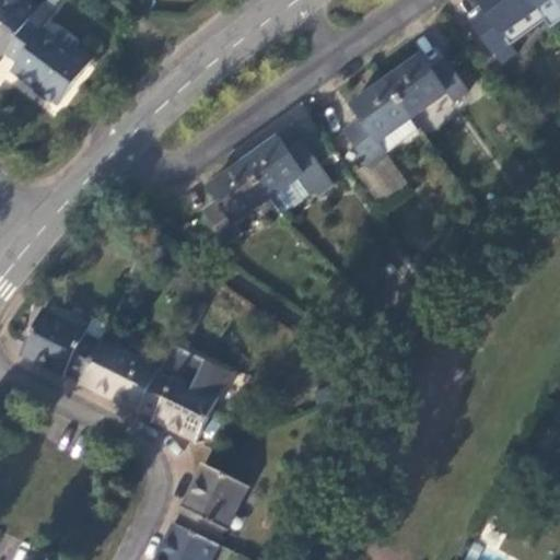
[(0,0),(0,53),(3,55),(6,53),(28,21),(33,14),(14,0),(0,0)]
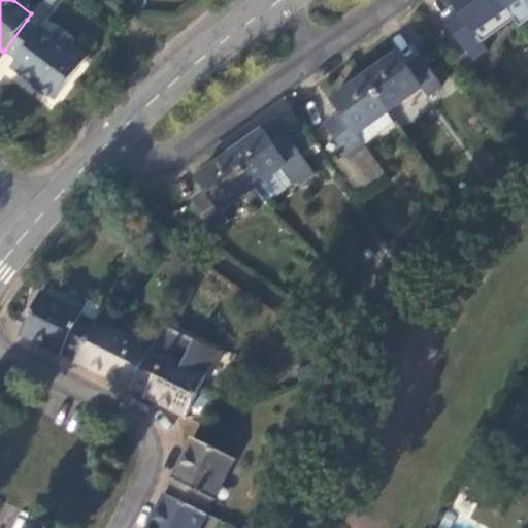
[(505,8),(499,0),(449,0),(457,11),(443,20),(464,50),(479,40),(481,43),(514,20),(505,8)]
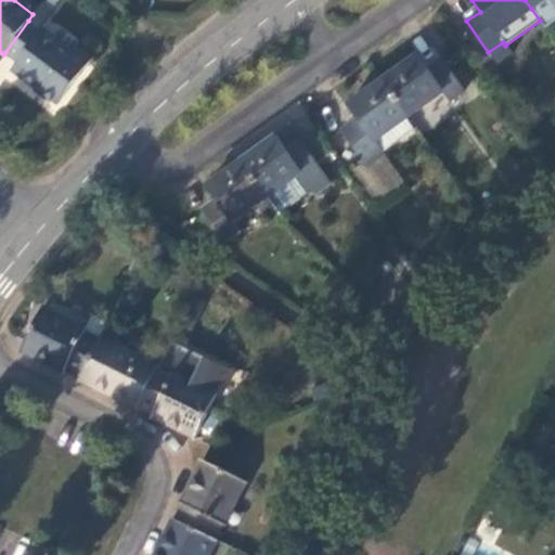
[(554,0),(525,0),(531,9),(540,21),(545,28),(554,21),(554,0)]
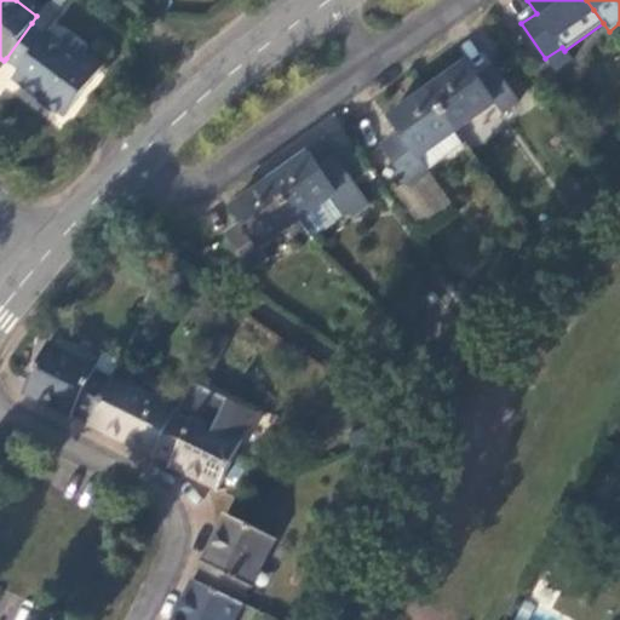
[(32,23),(6,58),(18,68),(12,78),(63,115),(103,59),(87,49),(81,56),(47,32),(46,34),(32,23)]
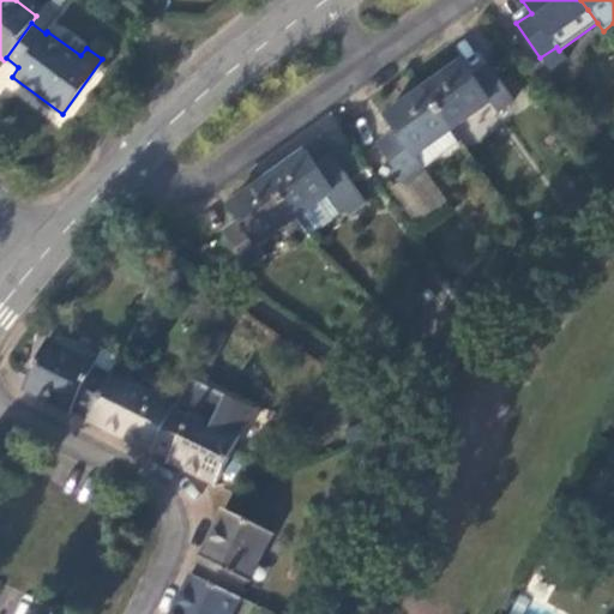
[(422,88),(452,128),(488,104),(495,114),(513,100),(488,65),(471,77),(461,60),(422,88)]
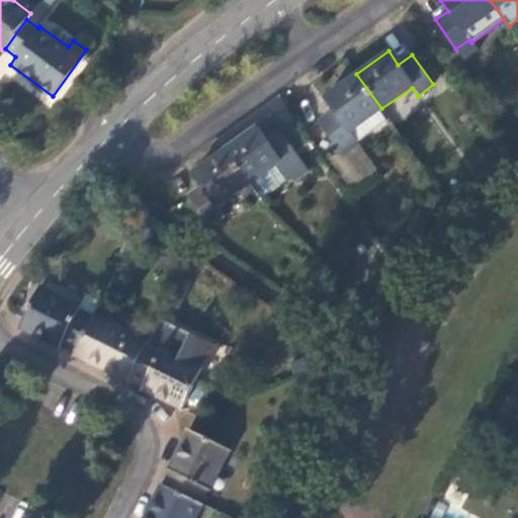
[(379,110),(381,108),(356,74),(323,97),(332,111),(318,120),(339,151),(355,140),(357,142),(386,120),(379,110)]
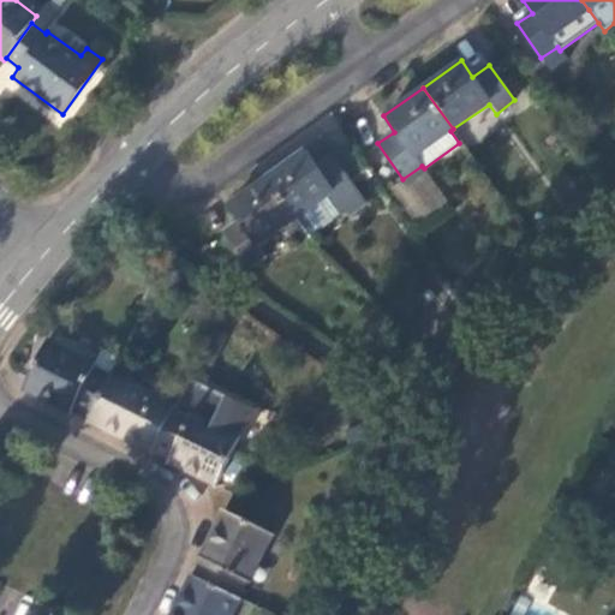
[(267,178),(294,219),(333,191),(341,202),(357,190),(330,155),(316,165),(305,151),(267,178)]
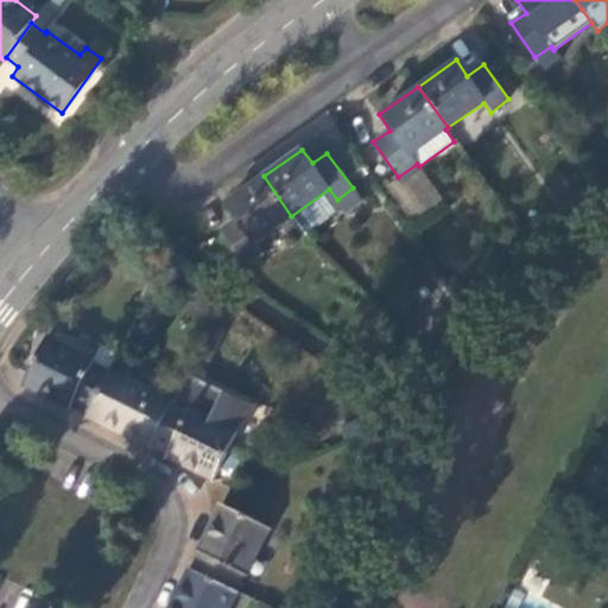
[(417,164),(398,177),(386,187),(412,223),(444,202),(419,166),(417,164)]
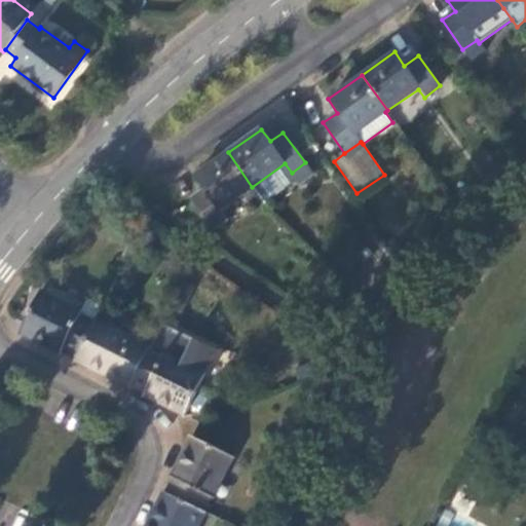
[(221,209),(252,187),(228,152),(196,175),(204,188),(191,198),(213,228),(227,218),(221,209)]
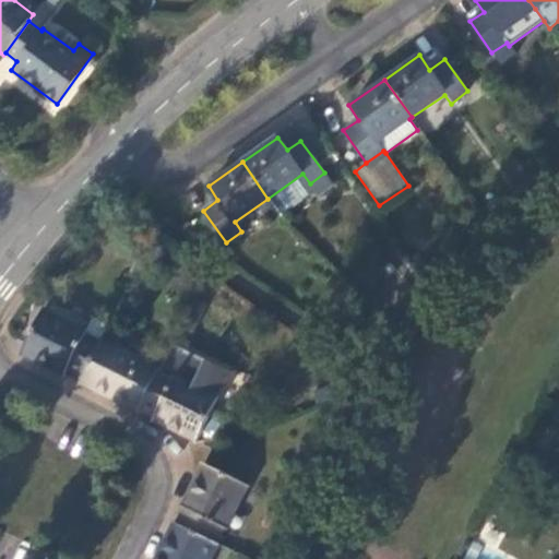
[(42,310),(23,345),(19,355),(62,376),(63,373),(79,380),(98,341),(83,333),(85,331),(42,310)]
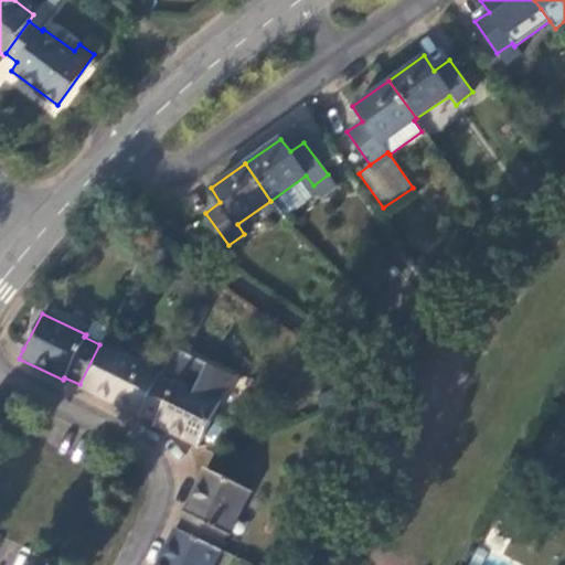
[(160,372),(100,342),(99,344),(80,384),(78,387),(139,416),(140,413),(159,374),(160,372)]
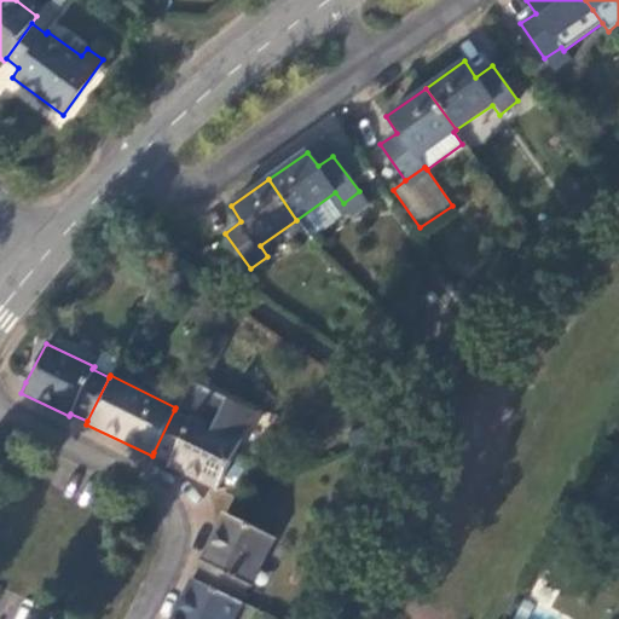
[(154,452),(169,460),(168,464),(218,486),(241,439),(238,438),(252,411),(189,381),(175,408),(174,410),(154,452)]
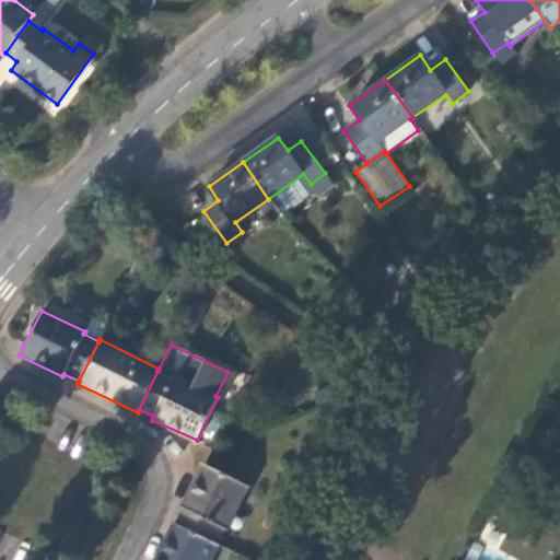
[(246,486),(203,463),(182,508),(184,509),(176,523),(214,543),(222,527),(225,529),(246,486)]
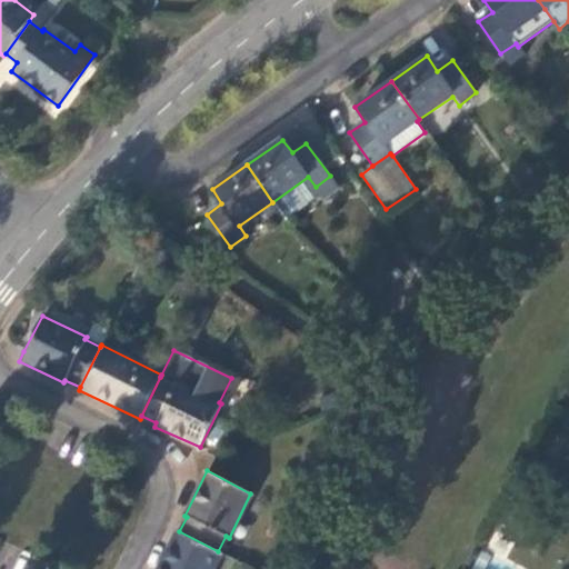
[(212,568),(221,552),(218,551),(179,531),(177,531),(158,568),(212,568)]
